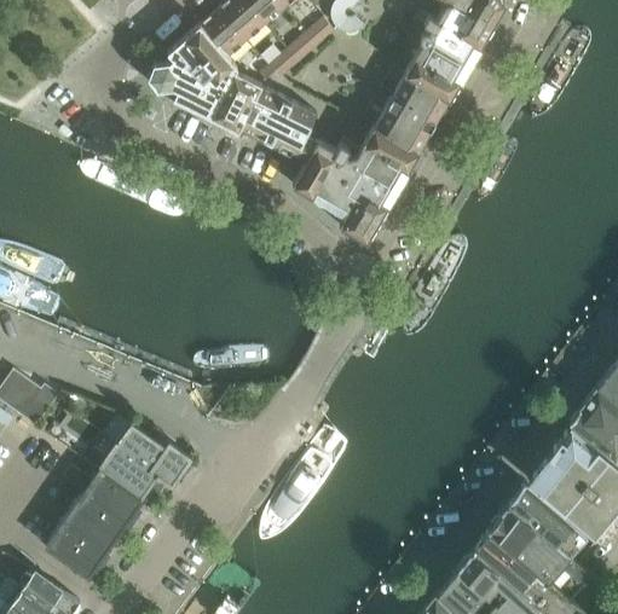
[(234,0),(220,12),(248,44),(267,28),(242,0),(234,0)]
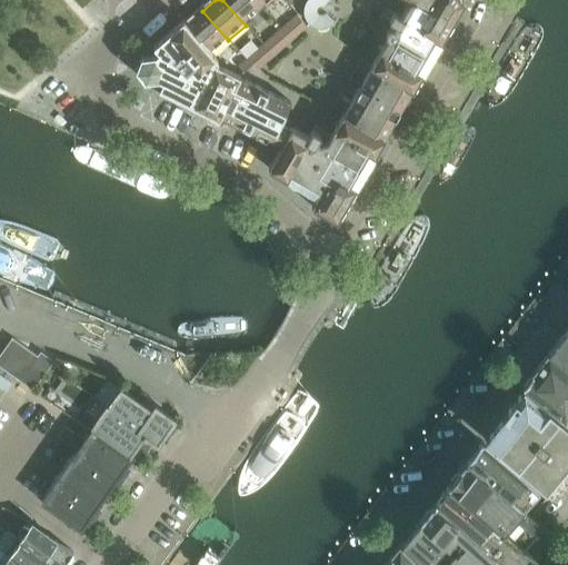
[(222,0),(246,26),(262,10),(253,0),(222,0)]
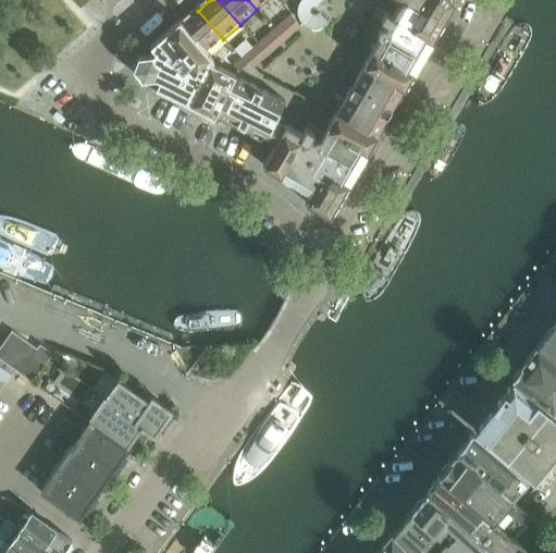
[(248,0),(257,10),(268,0),(248,0)]
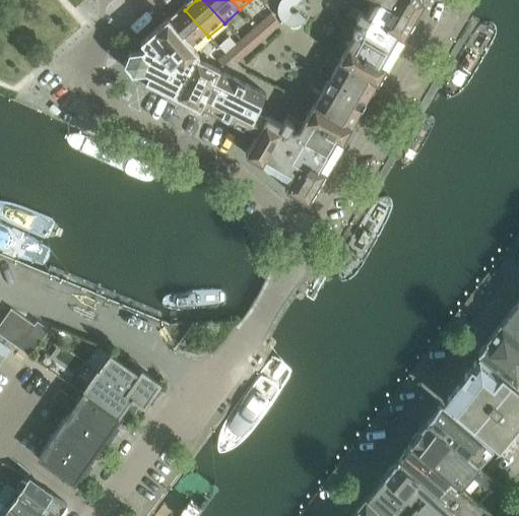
[(292,0),(285,0),(285,1),(283,2),(281,4),(290,11),(294,9),(292,0)]
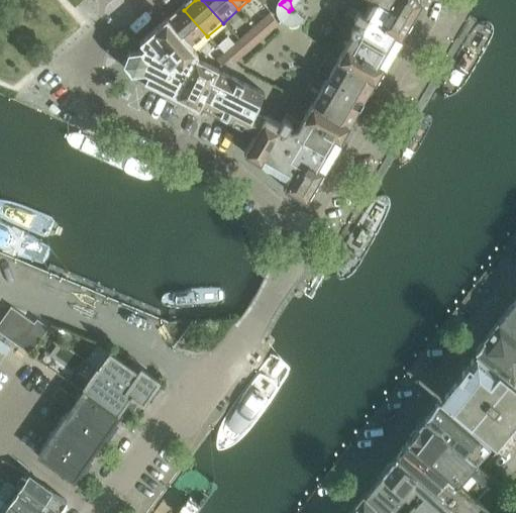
[(296,9),(303,1),(301,0),(290,0),(292,9),(296,9)]
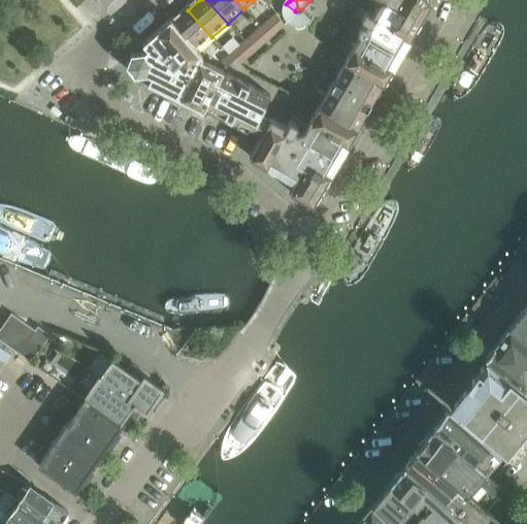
[(394,0),(380,8),(372,19),(362,12),(358,21),(369,27),(370,27),(373,29),(375,37),(371,44),(363,46),(359,44),(359,43),(346,66),(347,66),(383,88),(384,88),(394,71),(388,67),(404,39),(410,43),(432,6),(427,0),(394,0)]
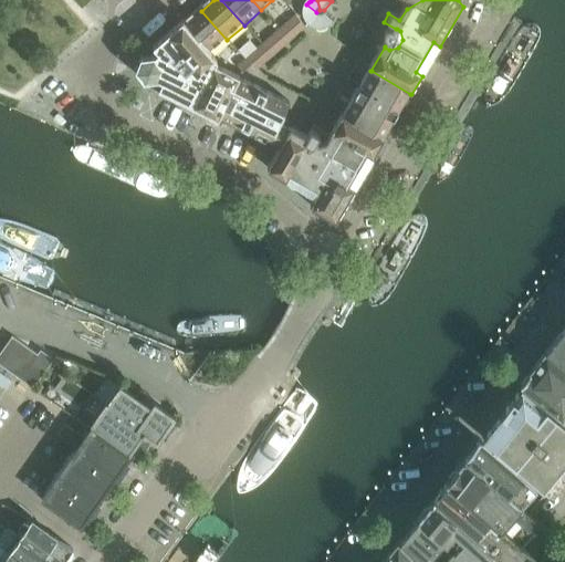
[(315,17),(316,12),(306,4),(305,7),(304,9),(304,10),(303,12),(303,14),(303,16),(303,18),(315,17)]
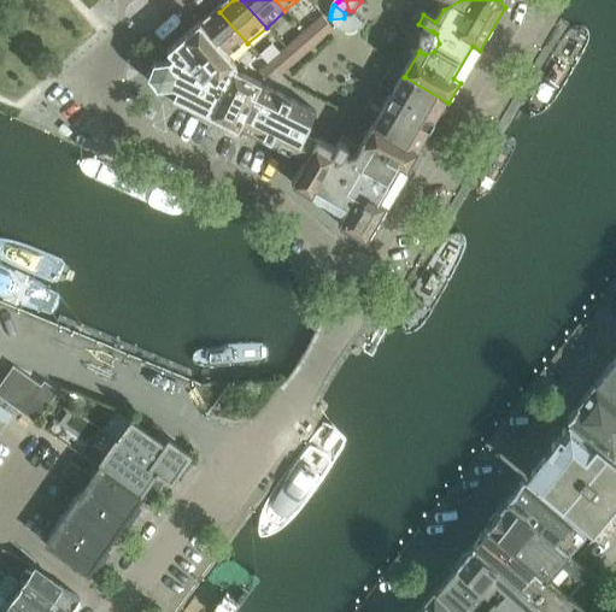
[(201,28),(229,60),(247,43),(220,12),(201,28)]
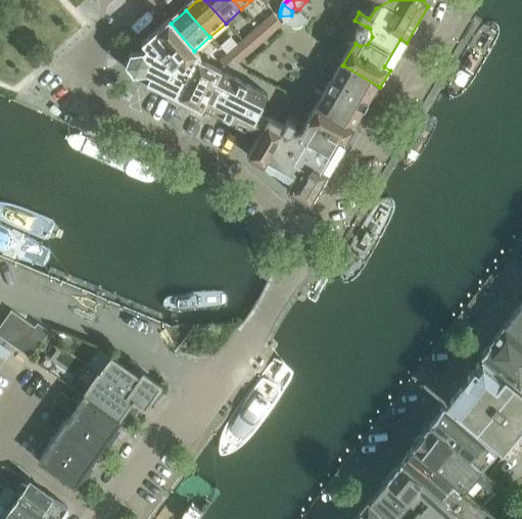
[(293,18),(291,15),(280,16),(281,17),(282,20),(282,22),(283,24),(284,25),(286,27),(293,18)]
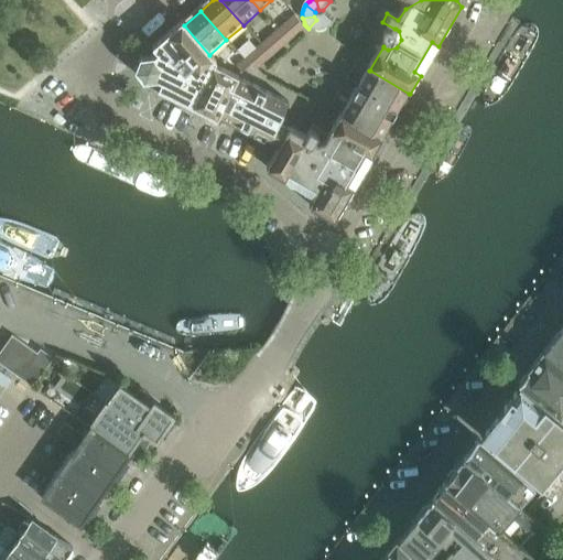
[(324,18),(321,20),(322,32),(324,32),(326,31),(328,30),(331,29),(332,28),(334,25),(324,18)]
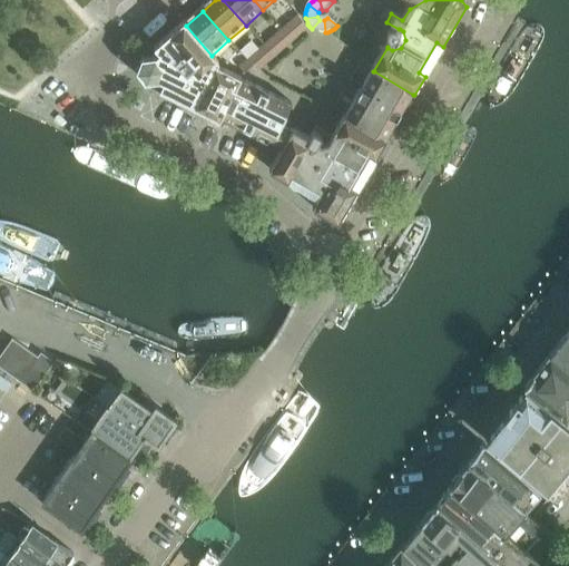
[(290,28),(294,33),(304,26),(298,20),(290,28)]
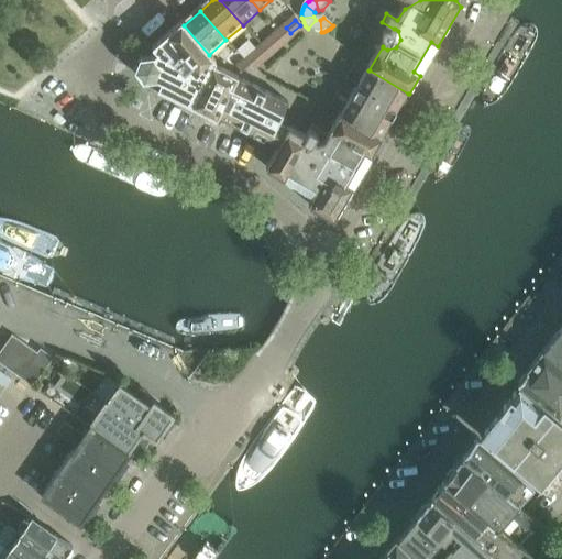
[(320,20),(316,20),(308,29),(311,31),(313,32),(315,32),(318,32),(321,32),(320,20)]
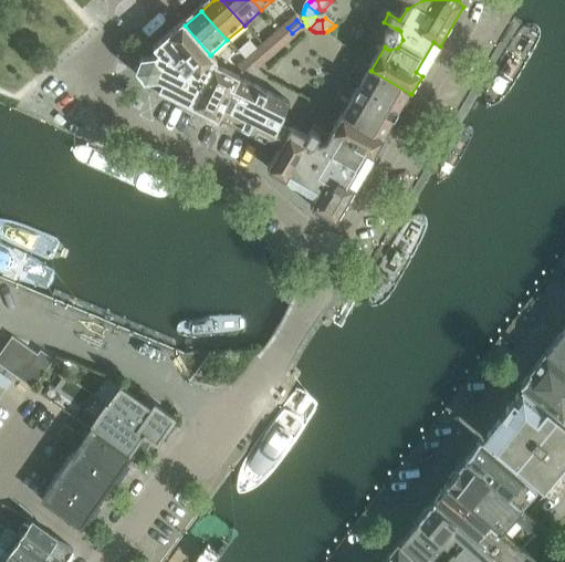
[(159,93),(219,123),(220,121),(240,81),(240,80),(217,68),(218,64),(216,62),(216,61),(210,55),(185,25),(184,24),(154,50),(159,56),(155,60),(142,61),(136,74),(145,85),(158,84),(163,85),(159,93)]
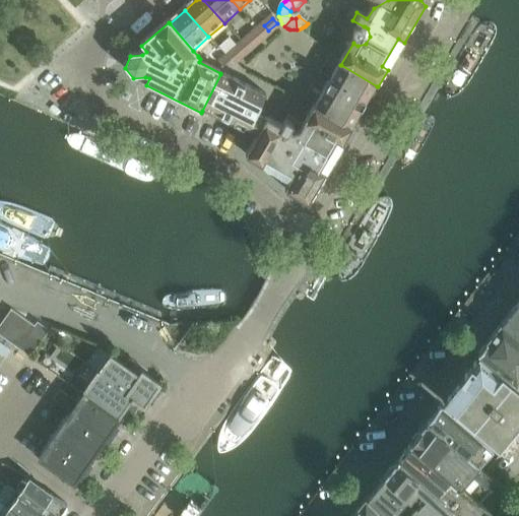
[(268,30),(273,36),(281,28),(277,23),(268,30)]
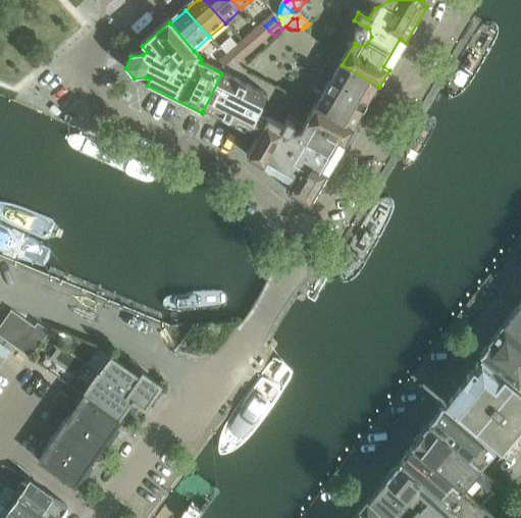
[(253,36),(258,41),(266,34),(270,39),(274,36),(269,31),(265,26),(253,36)]
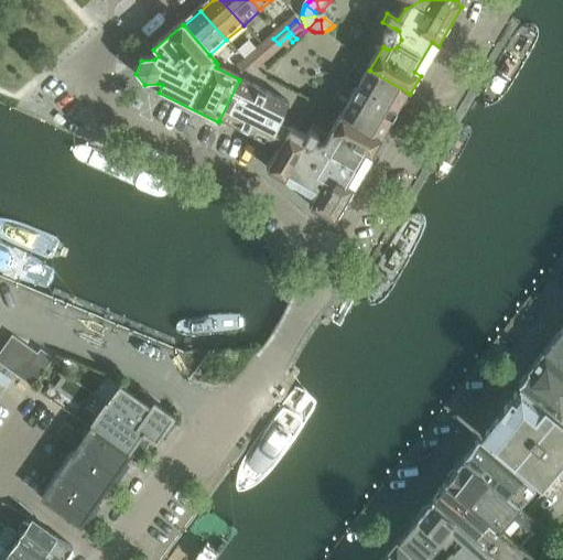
[(279,44),(283,50),(292,42),(288,36),(279,44)]
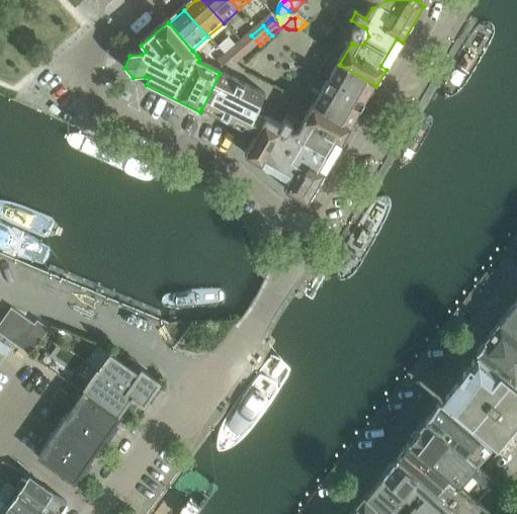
[(240,47),(244,52),(252,44),(256,49),(260,46),(256,40),(251,35),(240,47)]
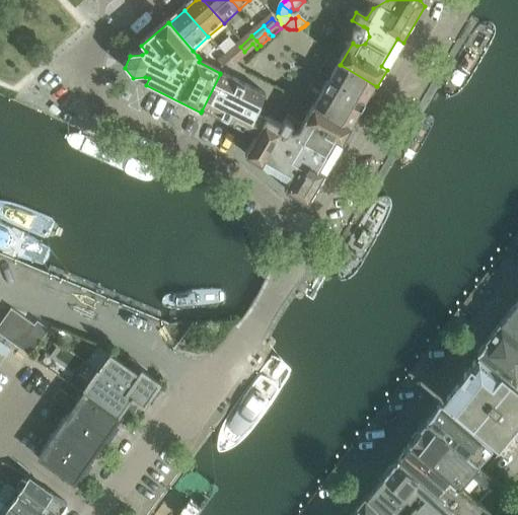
[(244,52),(248,56),(256,49),(252,44),(244,52)]
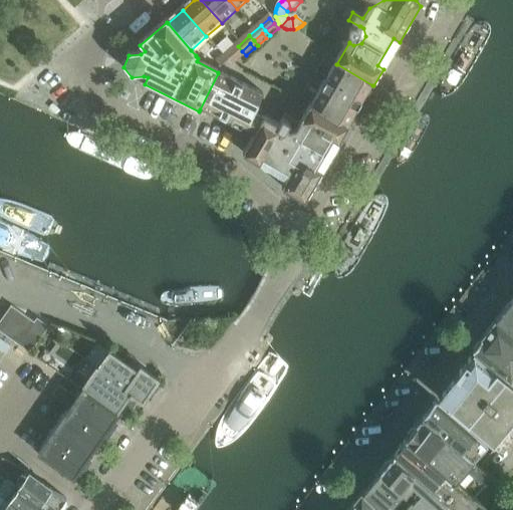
[(227,55),(232,60),(242,51),(238,46),(227,55)]
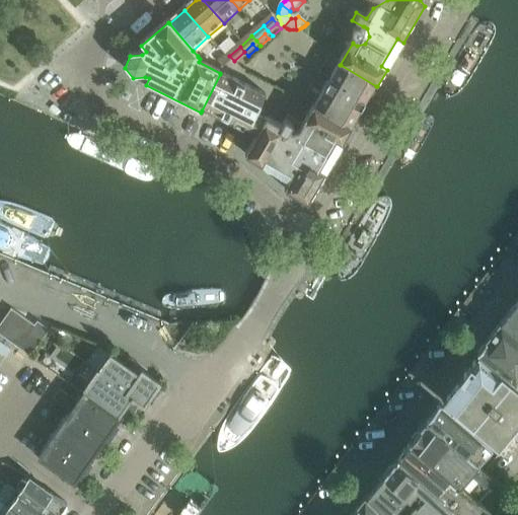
[(219,65),(223,70),(234,61),(229,56),(219,65)]
